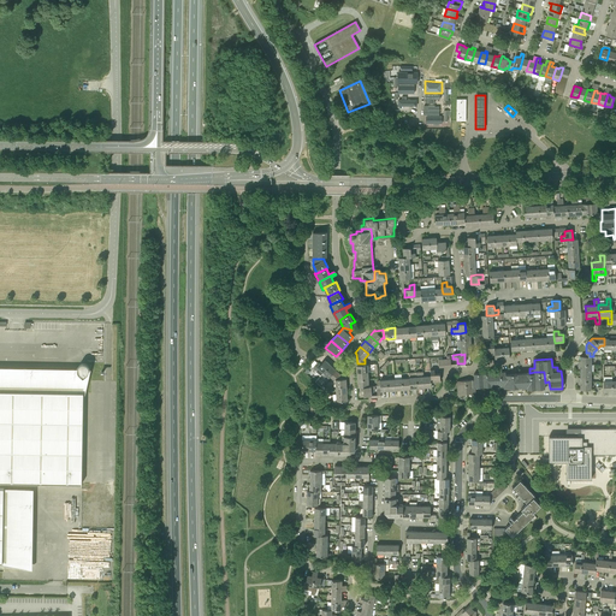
[(318,368),(324,373),(331,365),(325,360),(320,365),(318,362),(313,368),(315,371),(318,368)]
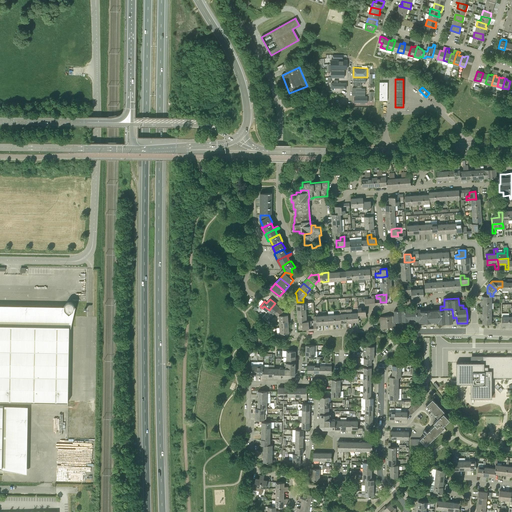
[(274,313),(274,314),(279,308),(279,307),(275,303),(269,310),(273,314),(274,313)]
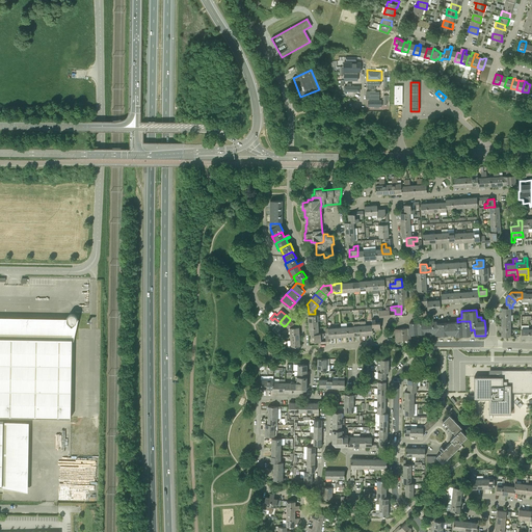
[(372,324),(373,329),(380,329),(380,322),(375,323),(375,319),(372,319),(372,324)]
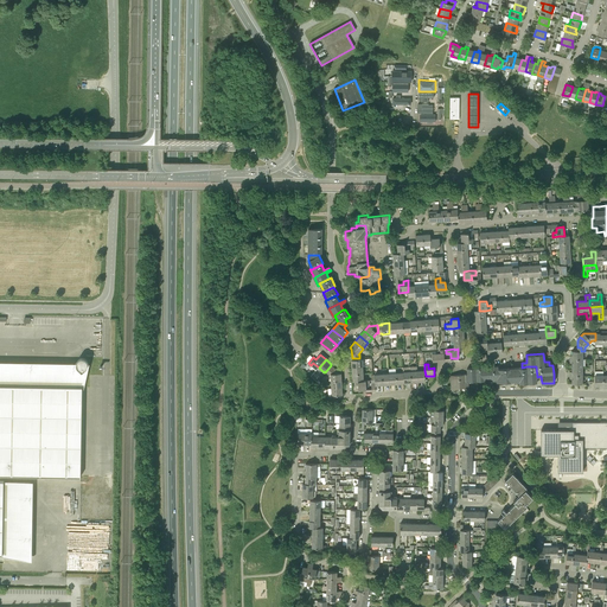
[(331,381),(342,381),(342,374),(340,374),(331,365),(325,372),(327,375),(330,374),(331,381)]
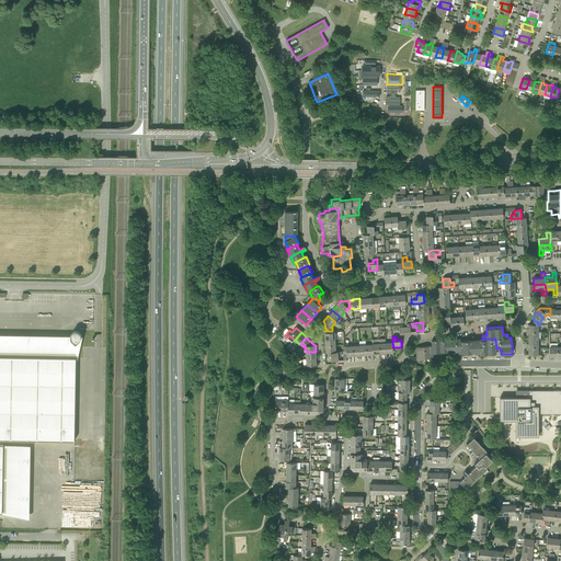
[(465,353),(464,347),(464,341),(460,341),(460,339),(455,339),(456,351),(456,354),(465,353)]
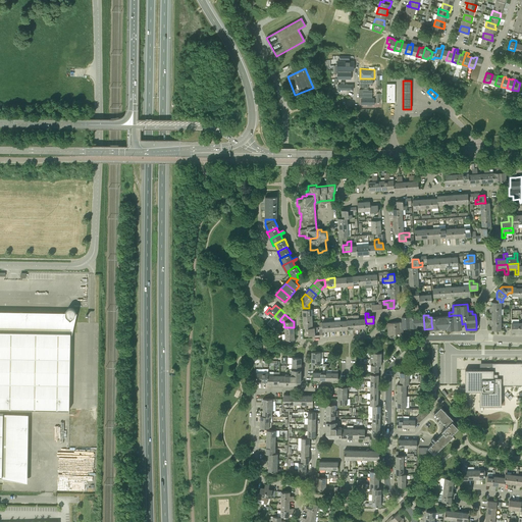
[(447,329),(454,329),(453,315),(449,316),(446,316),(447,322),(447,327),(447,329)]
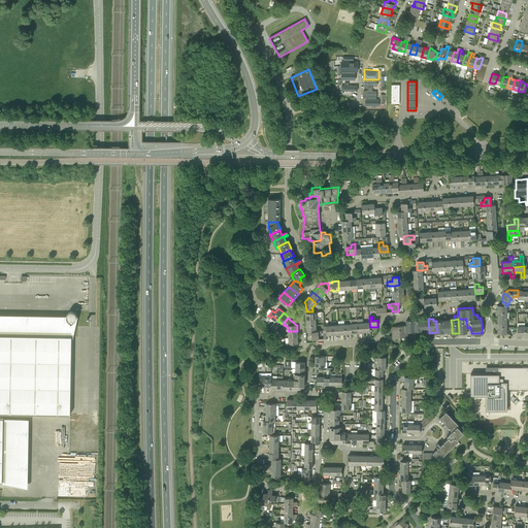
[(467,328),(466,319),(458,319),(459,333),(467,332),(467,328)]
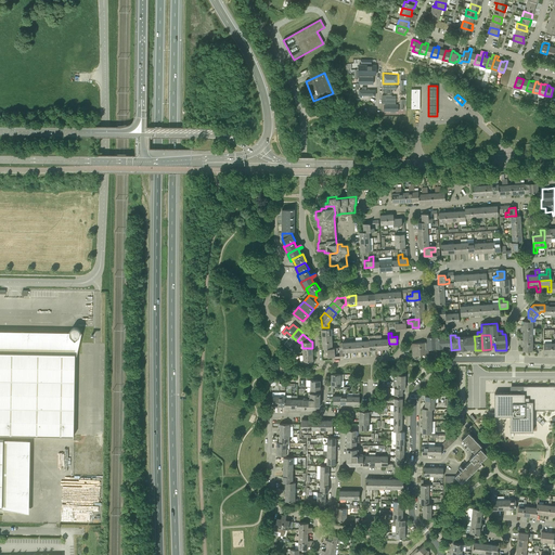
[(428,349),(436,349),(435,336),(427,337),(427,341),(428,349)]
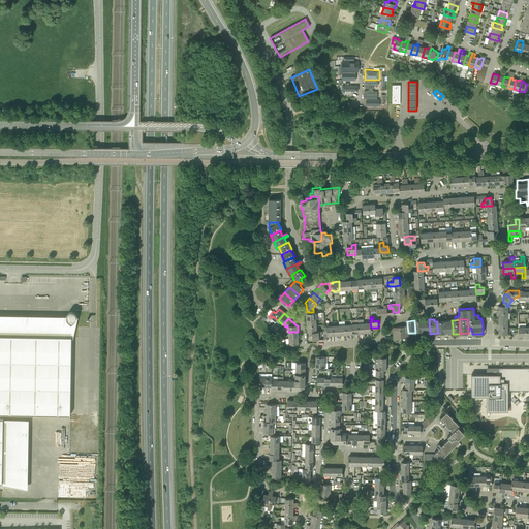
[(415,333),(423,332),(423,320),(414,320),(415,333)]
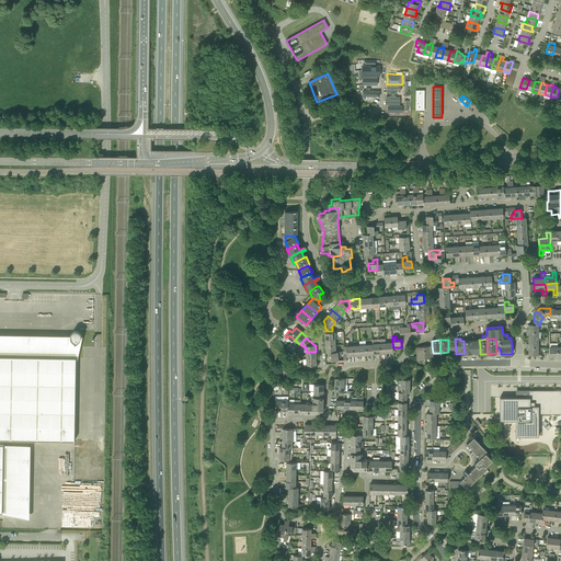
[(433,358),(433,353),(432,345),(424,346),(425,358),(433,358)]
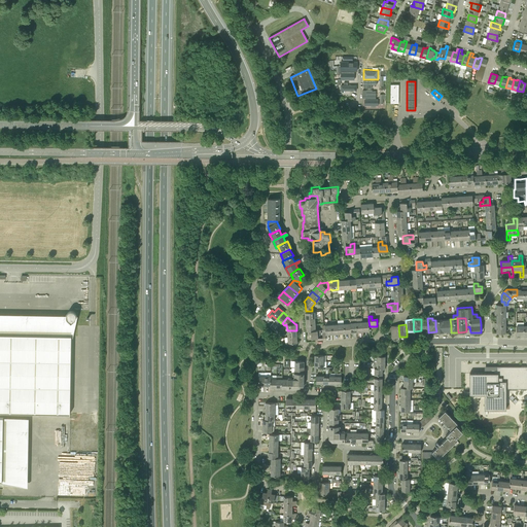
[(392,338),(399,337),(398,325),(391,326),(392,338)]
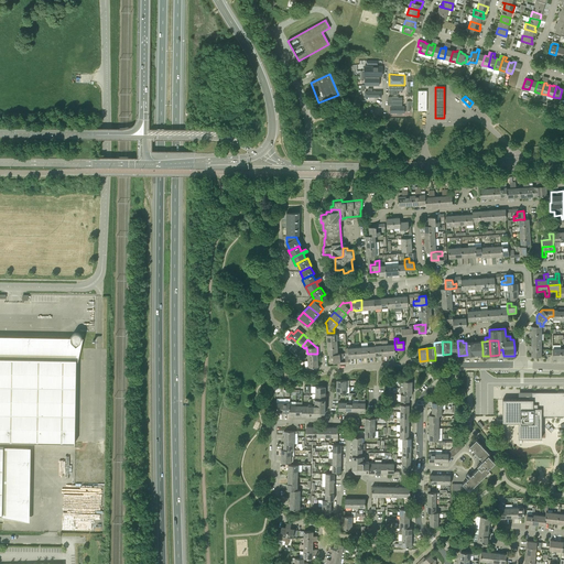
[(0,514),(2,516),(3,447),(0,446),(0,441),(75,443),(76,359),(61,359),(61,354),(55,354),(55,359),(17,359),(17,353),(12,353),(12,358),(0,358),(0,514)]
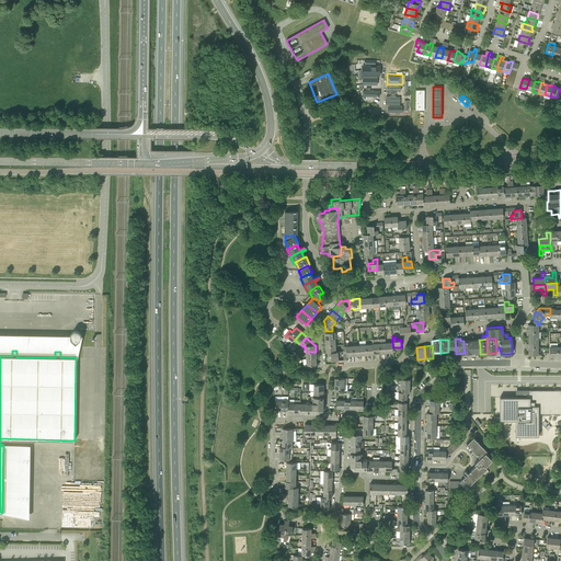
[(339,361),(339,355),(342,355),(342,351),(336,352),(331,352),(331,361),(339,361)]
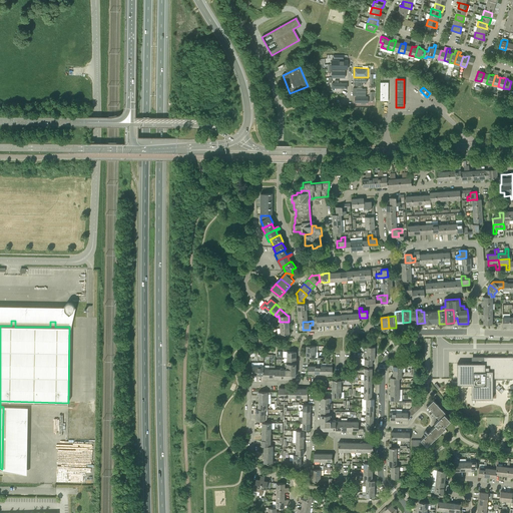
[(278,334),(278,338),(285,338),(284,334),(290,334),(289,328),(280,329),(281,334),(278,334)]
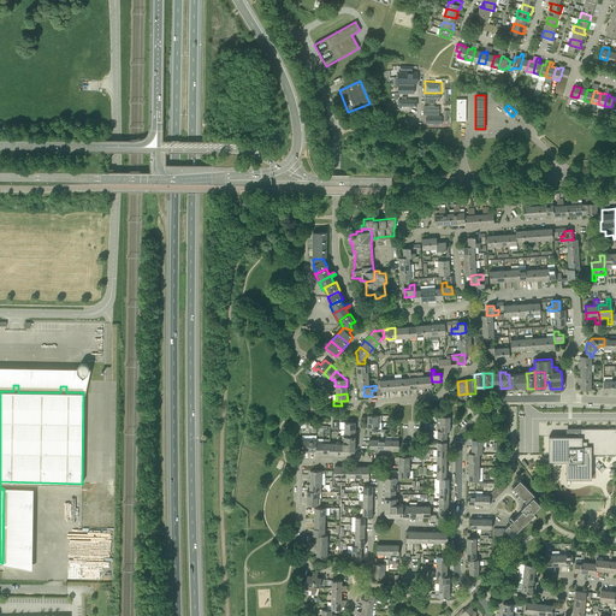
[(549,436),(549,461),(566,461),(566,479),(592,479),(592,455),(598,455),(598,456),(604,456),(604,455),(609,455),(609,456),(615,456),(615,455),(615,454),(615,427),(567,428),(567,433),(576,433),(576,436),(549,436)]
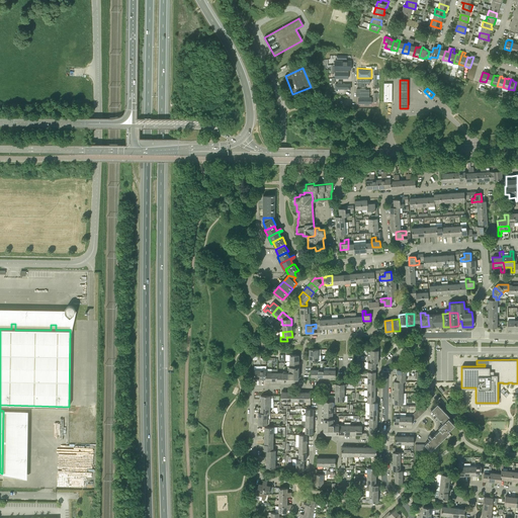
[(295,381),(297,380),(298,378),(298,366),(289,366),(289,371),(288,371),(288,372),(283,372),(282,381),(295,381)]
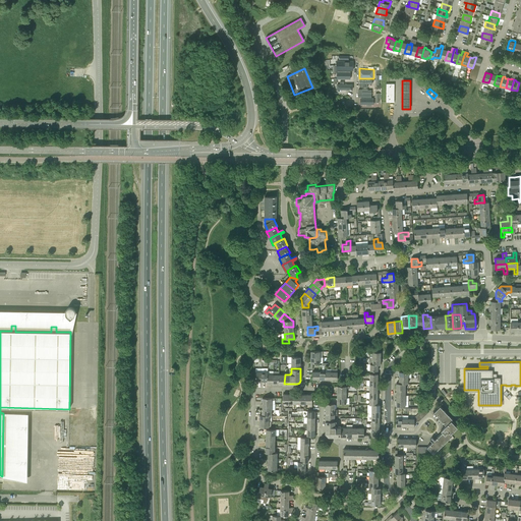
[(433,453),(440,447),(445,442),(453,435),(451,432),(457,426),(451,420),(453,419),(447,412),(440,406),(433,412),(439,417),(437,420),(438,421),(439,422),(441,419),(446,425),(445,426),(441,430),(443,431),(439,436),(435,440),(432,438),(431,439),(430,440),(432,442),(426,447),(429,450),(433,453)]
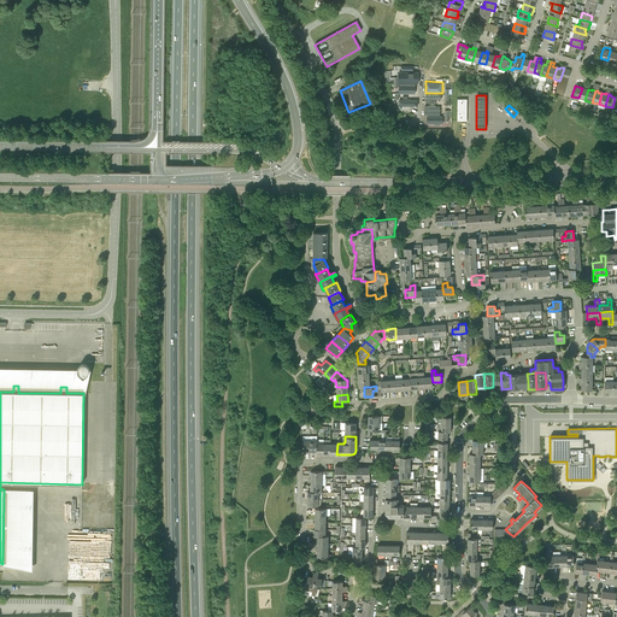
[(404,517),(404,506),(398,505),(398,506),(397,505),(397,499),(391,499),(386,498),(385,513),(389,517),(404,517)]
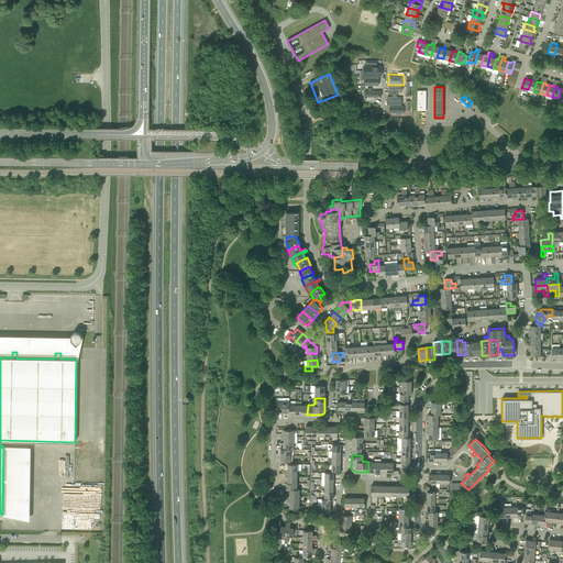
[(17,518),(31,518),(30,488),(31,487),(31,485),(22,485),(22,492),(19,492),(19,497),(15,498),(15,503),(17,503),(17,518)]
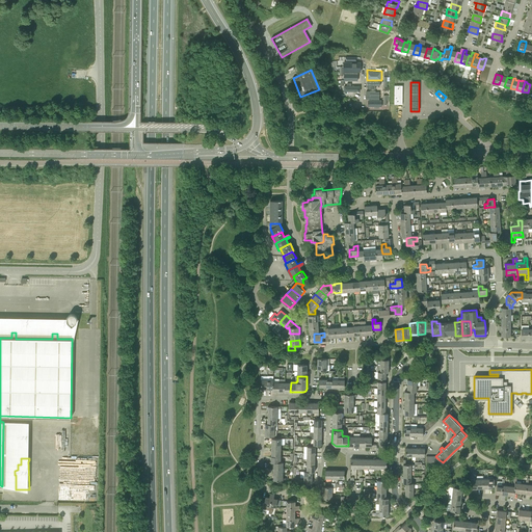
[(496,494),(502,495),(503,485),(504,482),(502,482),(502,485),(497,484),(496,494)]
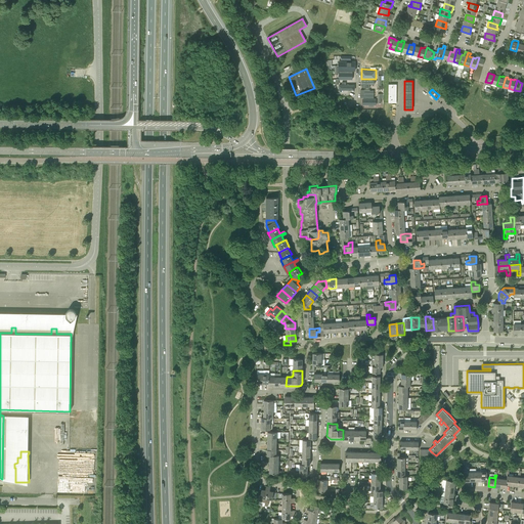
[(259,501),(265,503),(268,486),(266,486),(265,490),(261,489),(259,501)]
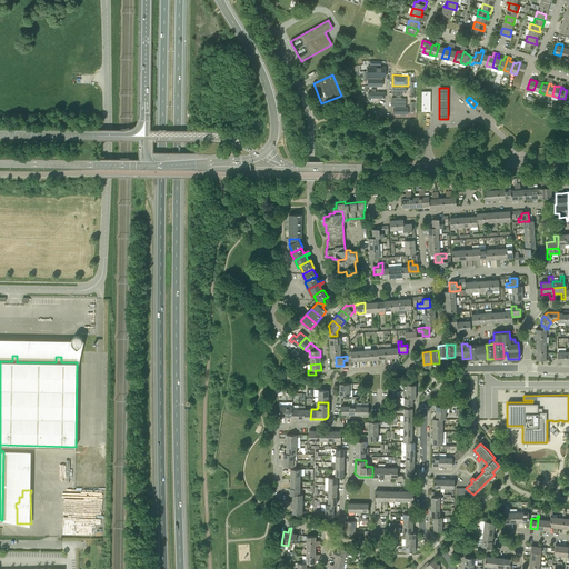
[(292,542),(296,543),(297,533),(292,532),(293,529),(291,528),(288,546),(288,548),(291,549),(292,542)]
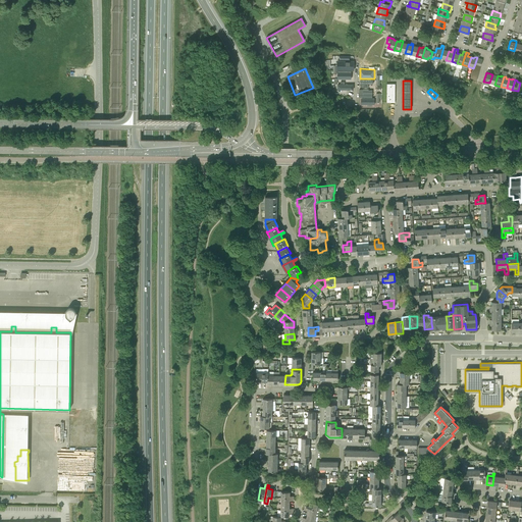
[(307,514),(315,516),(317,510),(305,508),(304,510),(308,511),(307,514)]
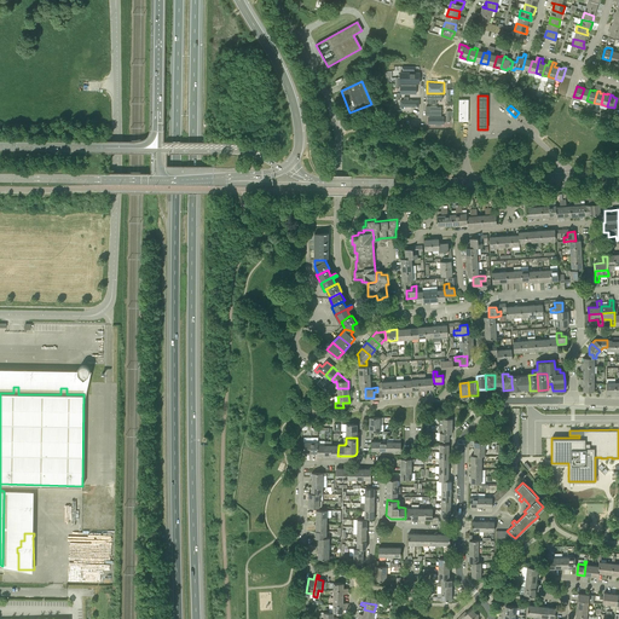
[(478,618),(479,614),(476,614),(472,608),(466,614),(464,613),(460,618),(461,618),(463,618),(464,618),(478,618)]
